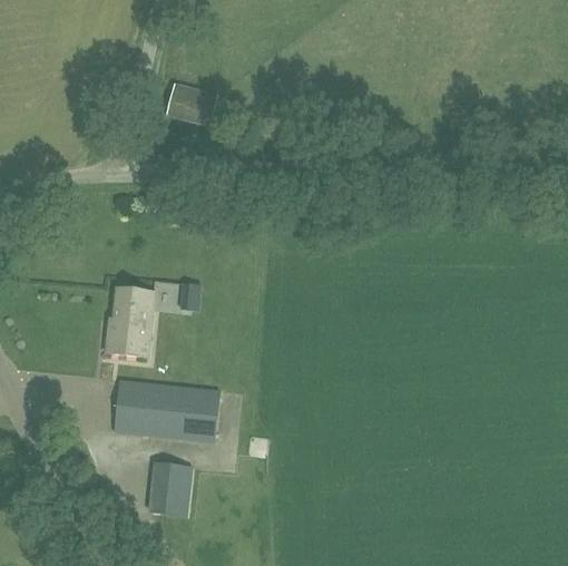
[(217,95),(173,83),(165,114),(209,125),(217,95)]
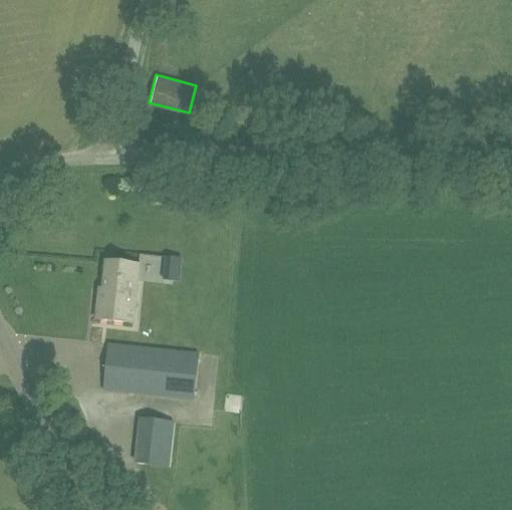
[(2,208),(10,202),(6,197),(0,201),(0,205),(2,208)]
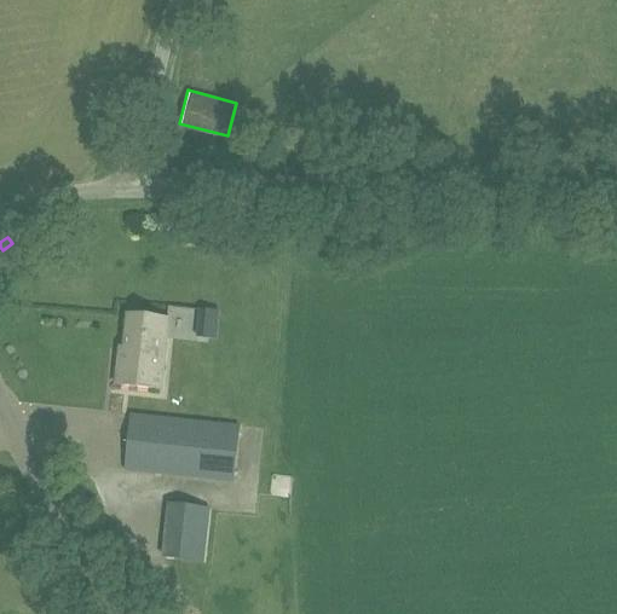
[(192,332),(212,335),(214,308),(195,306),(192,332)]
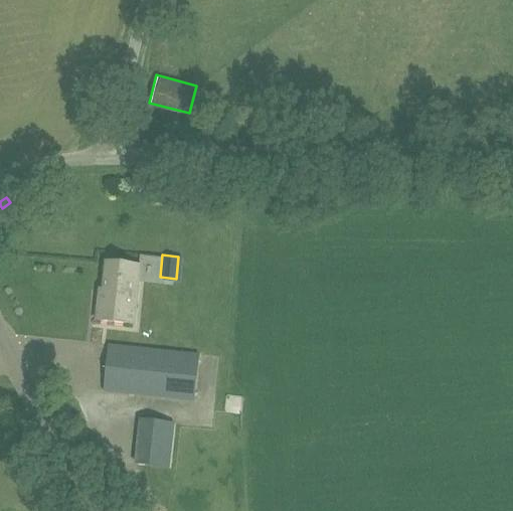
[(103,259),(99,296),(97,296),(95,317),(130,321),(136,263),(103,259)]
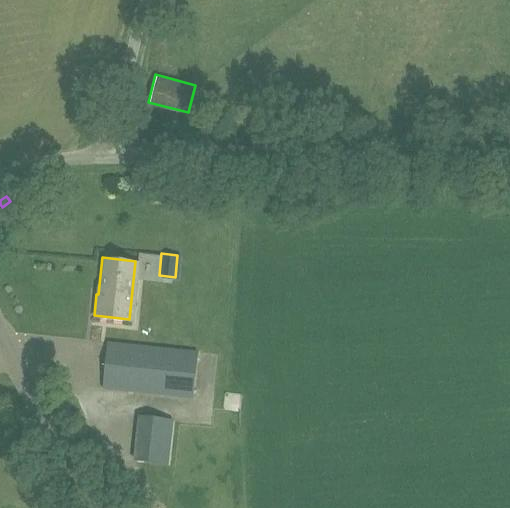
[(190,396),(195,350),(107,341),(102,387),(190,396)]
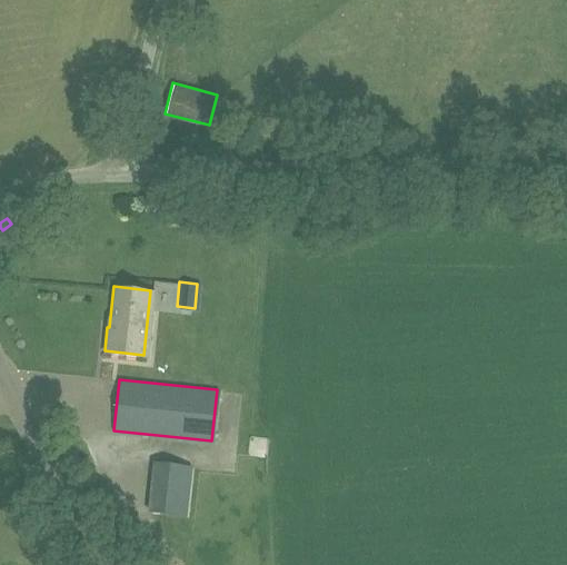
[(152,459),(150,472),(147,509),(187,514),(191,476),(192,464),(152,459)]
